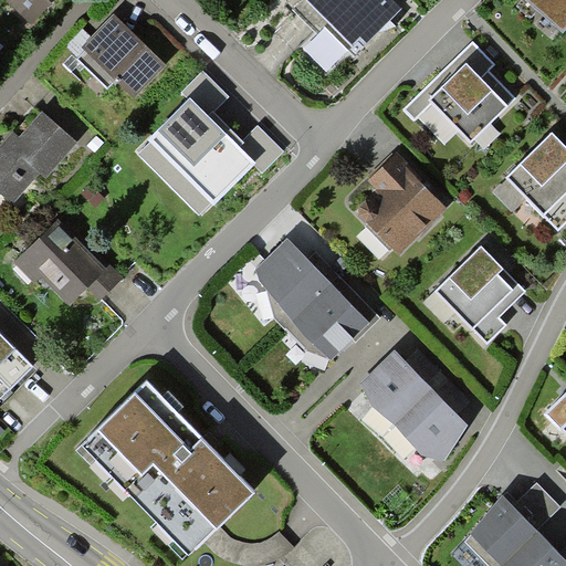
[(0,0),(32,27),(54,0),(0,0)]
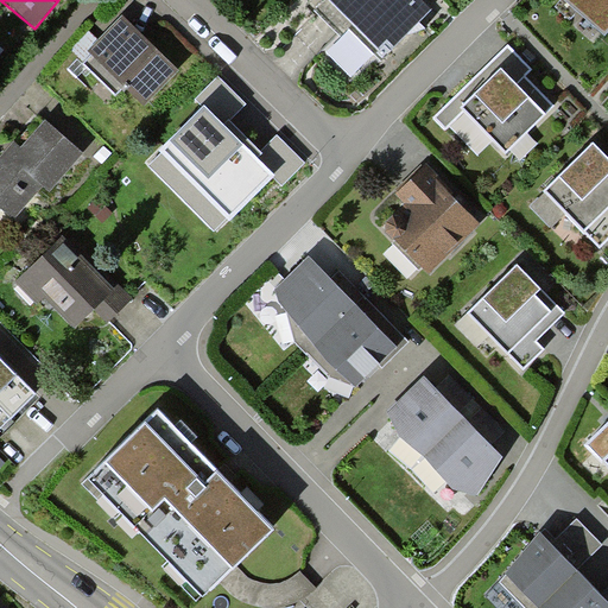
[(329,0),(385,54),(428,8),(418,0),(329,0)]
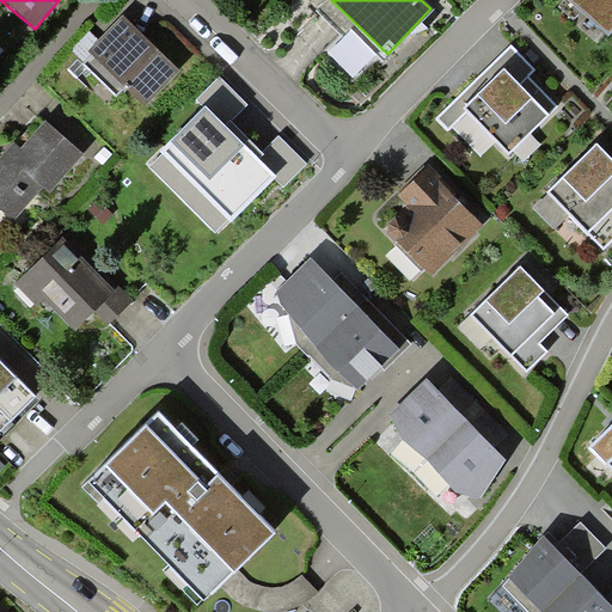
[(611,25),(611,0),(571,0),(607,31),(611,25)]
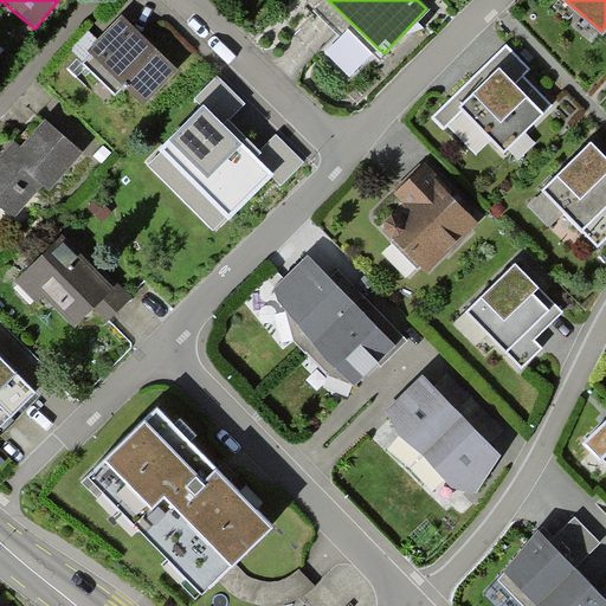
[(142,104),(175,69),(142,39),(120,18),(88,53),(142,104)]
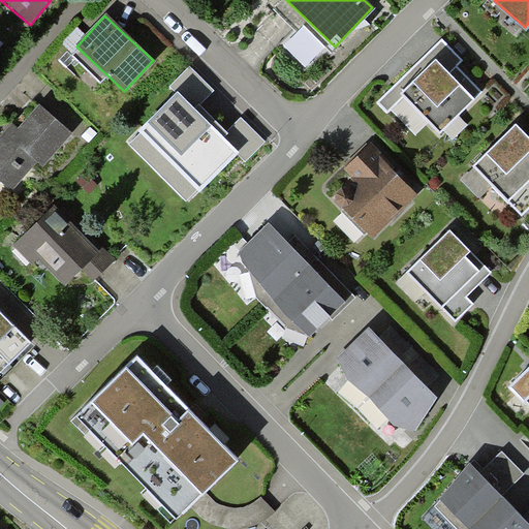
[(459,59),(438,38),(376,99),(386,111),(401,97),(436,133),(480,90),(458,66),(455,63),(459,59)]
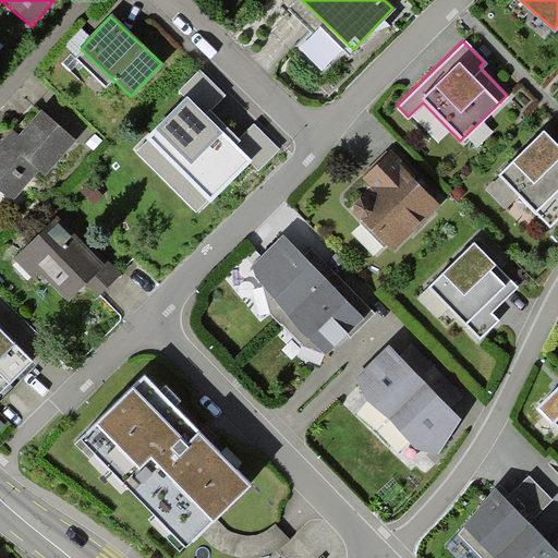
[(216,159),(229,146),(183,102),(146,141),(192,184),(216,159)]
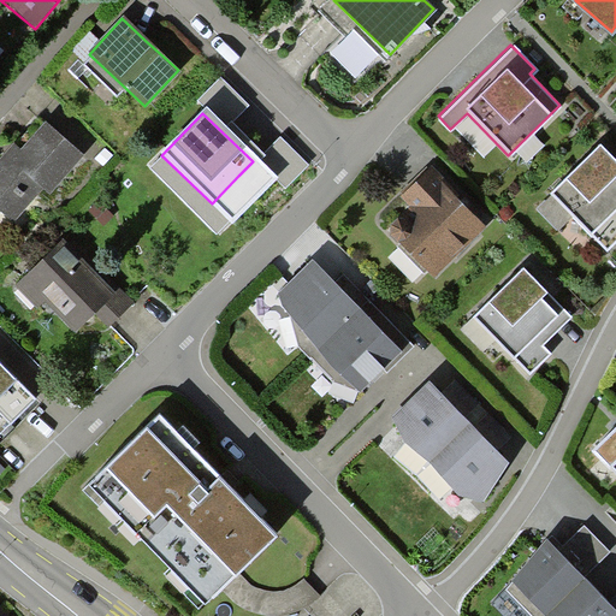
[(48,195),(83,154),(46,122),(22,150),(15,144),(0,160),(0,209),(15,221),(42,189),(48,195)]
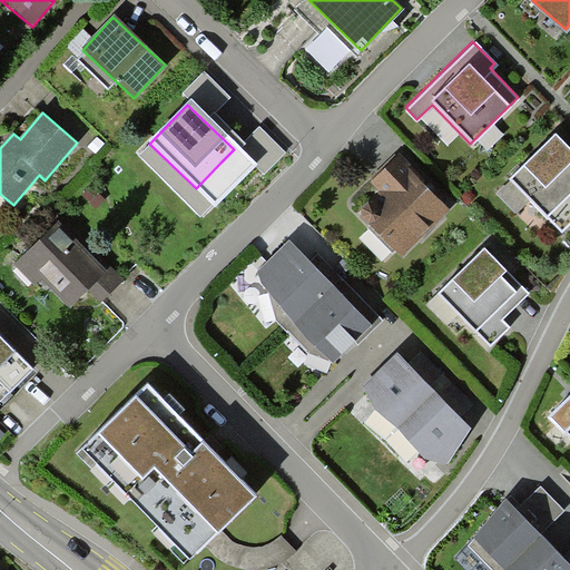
[(569,147),(553,130),(507,176),(559,228),(569,217),(569,147)]
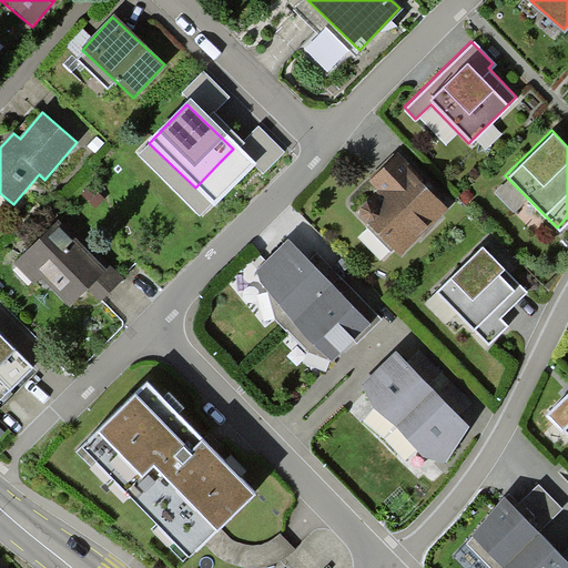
[(434,192),(397,153),(367,182),(381,196),(359,216),(397,257),(449,209),(434,192)]
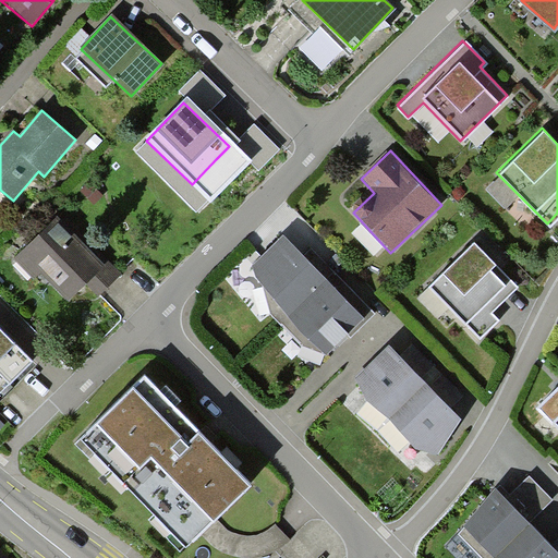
[(96,300),(117,279),(85,247),(56,217),(15,257),(63,306),(83,287),(96,300)]
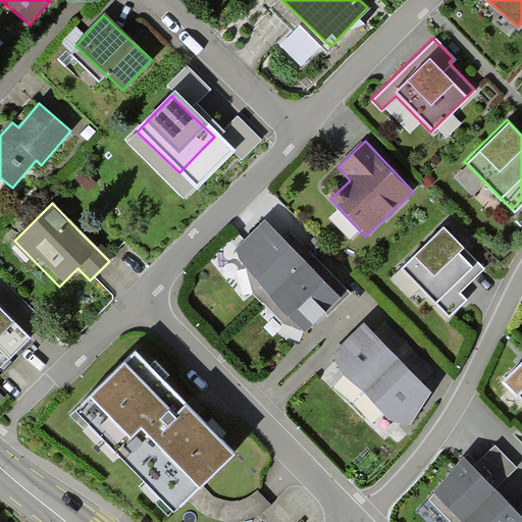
[(266,214),(233,245),(239,260),(254,280),(303,331),(327,307),(341,293),(283,233),(266,214)]
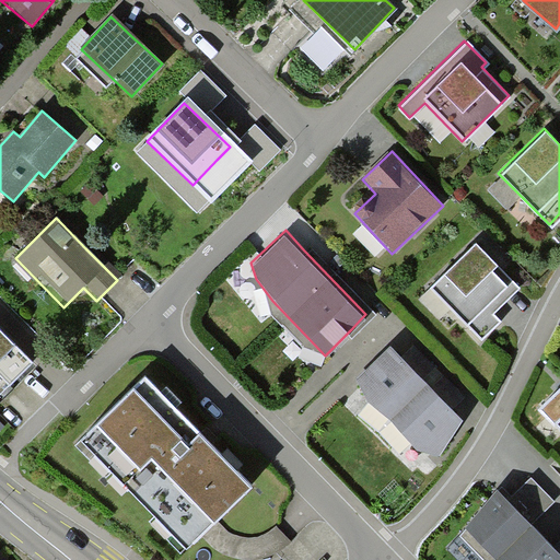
[(496,263),(476,242),(430,287),(480,338),(499,319),(491,312),(518,286),(496,263)]
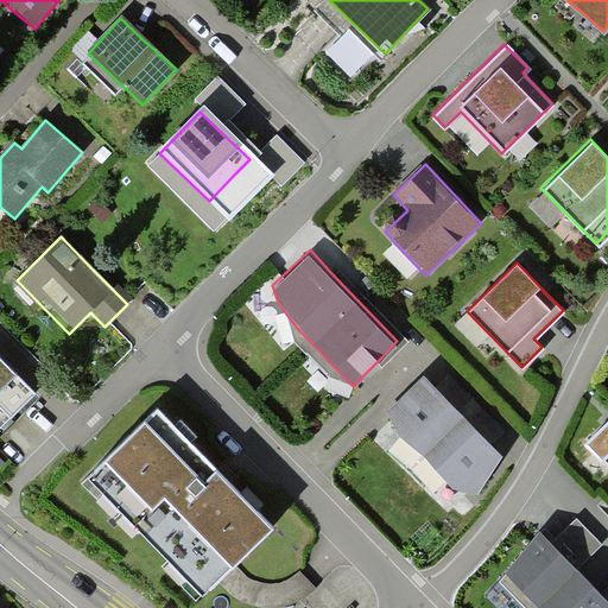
[(0,412),(8,420),(35,394),(14,375),(0,360),(0,412)]
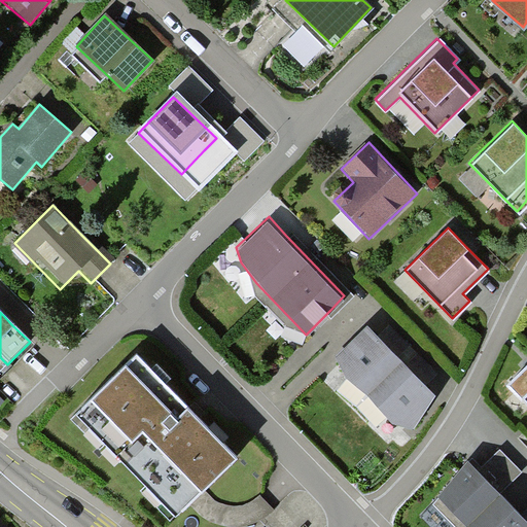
[(427,383),(438,374),(393,323),(382,334),(427,383)]
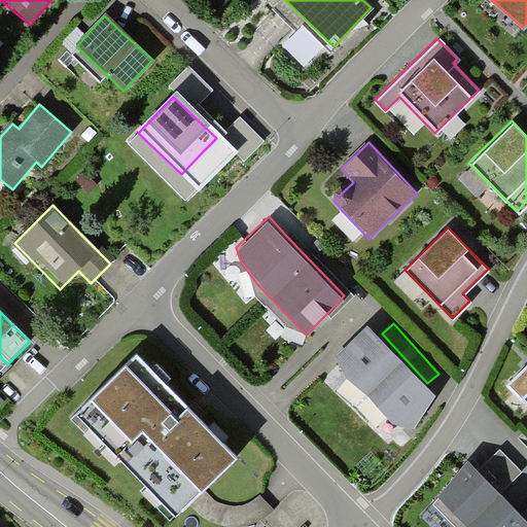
[(359,337),(339,358),(347,377),(369,396),(393,424),(414,429),(436,396),(367,327),(359,337)]
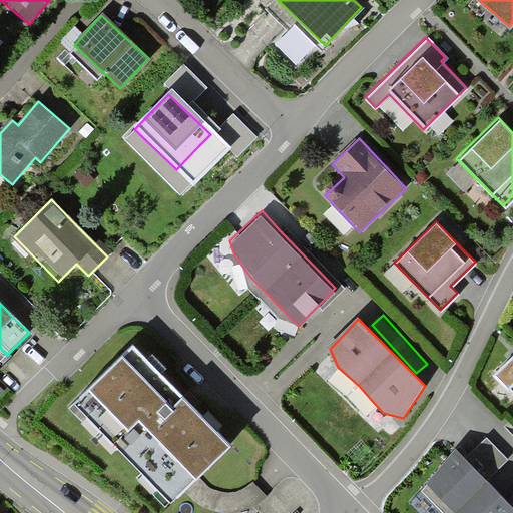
[(189,408),(129,345),(70,401),(166,502),(225,446),(189,408)]
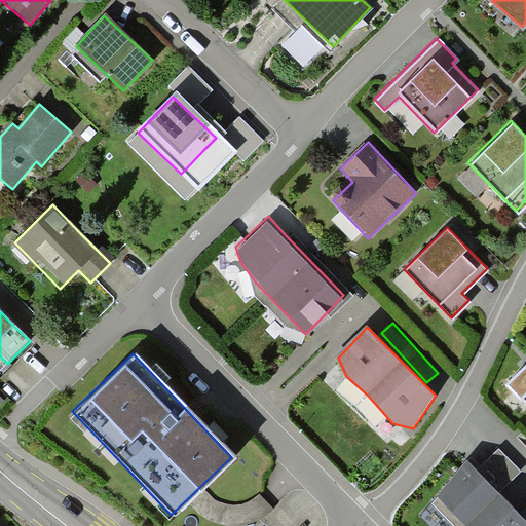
[(525,367),(505,386),(525,407),(525,367)]
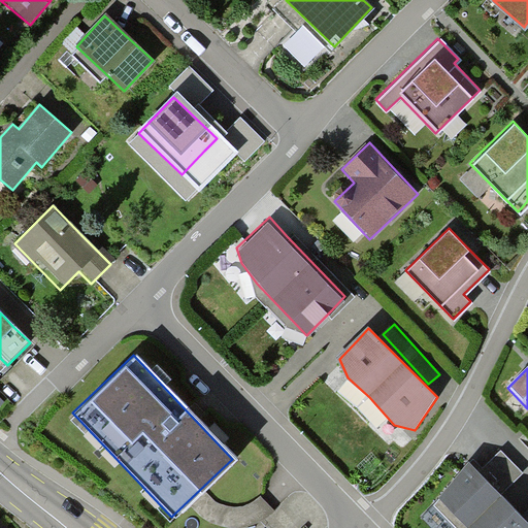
[(434,504),(458,527),(467,527),(501,494),(522,471),(500,451),(479,473),(474,469),(469,464),(437,497),(439,499),(434,504)]
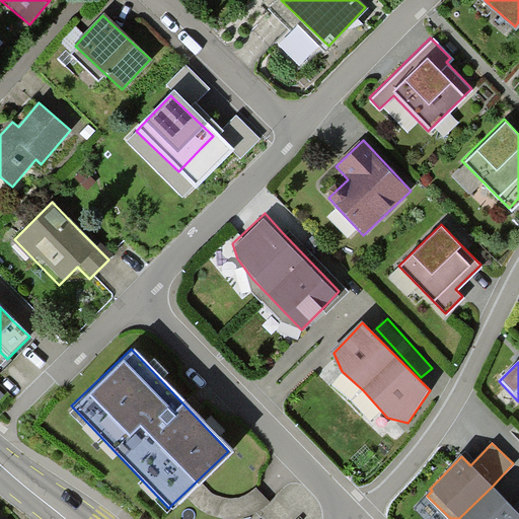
[(513,507),(493,486),(459,518),(518,518),(518,503),(514,509),(513,507)]
